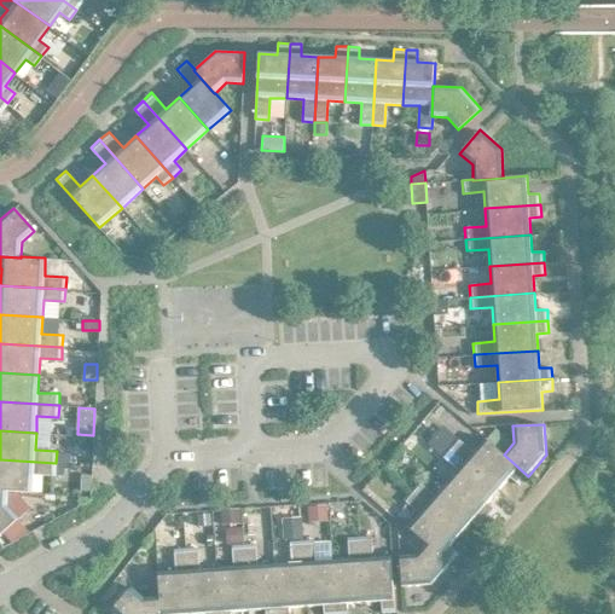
[(457,438),(450,446),(499,490),(511,478),(520,485),(528,476),(504,455),(486,438),(474,452),(457,438)]
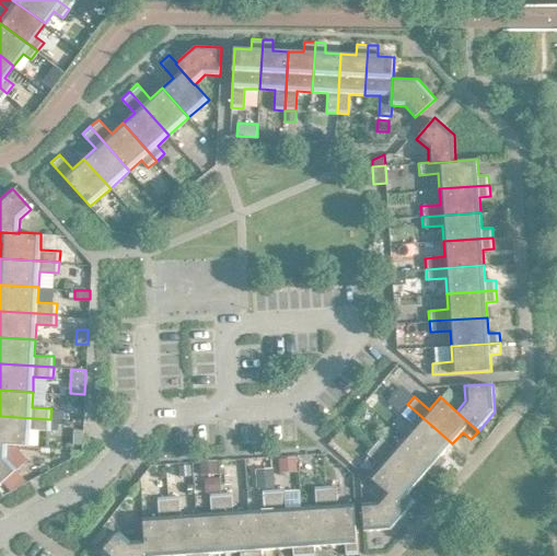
[(415,425),(404,437),(443,471),(450,462),(442,455),(452,443),(407,404),(399,412),(415,425)]
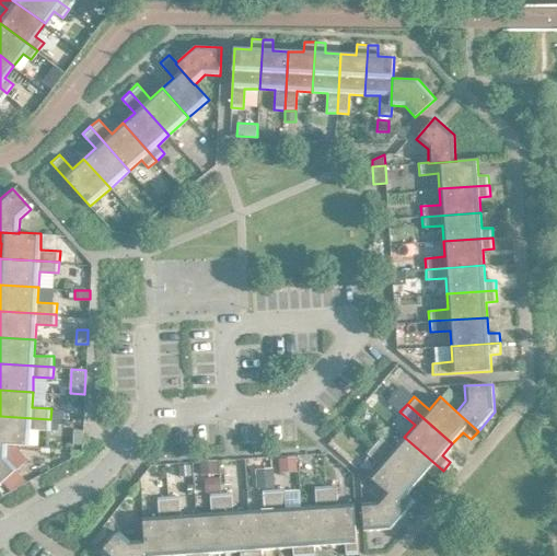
[(0,442),(8,443),(8,444),(30,446),(31,429),(50,430),(50,419),(0,416),(0,442)]
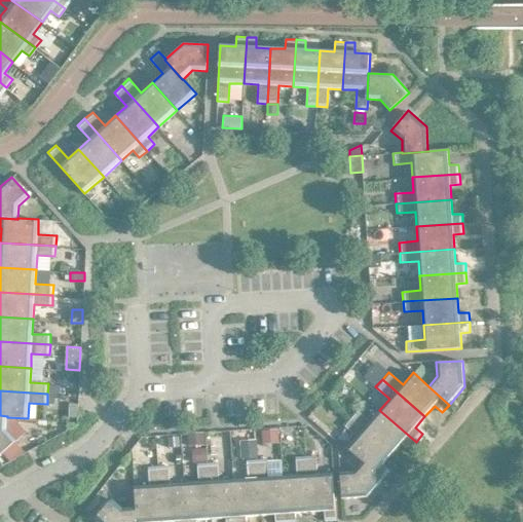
[(70,404),(69,415),(77,416),(78,404),(70,404)]
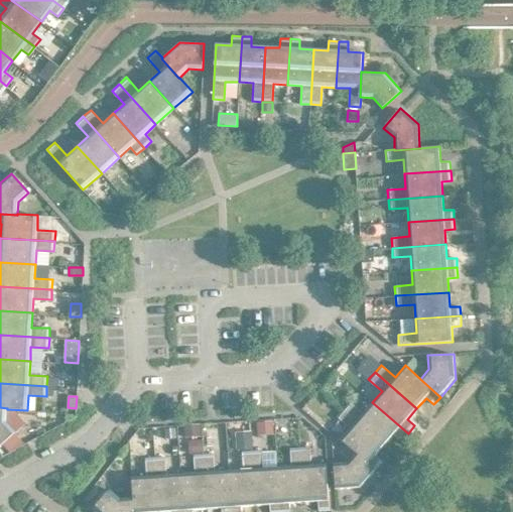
[(350,401),(343,408),(384,444),(394,434),(401,440),(408,433),(372,402),(363,413),(350,401)]
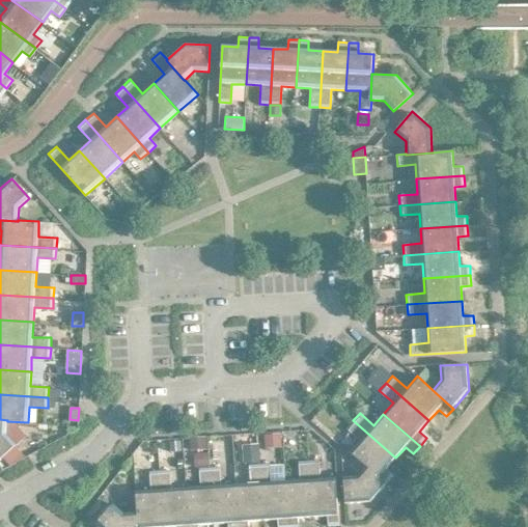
[(0,459),(3,456),(10,465),(26,456),(16,445),(6,434),(7,421),(7,420),(0,419),(0,459)]
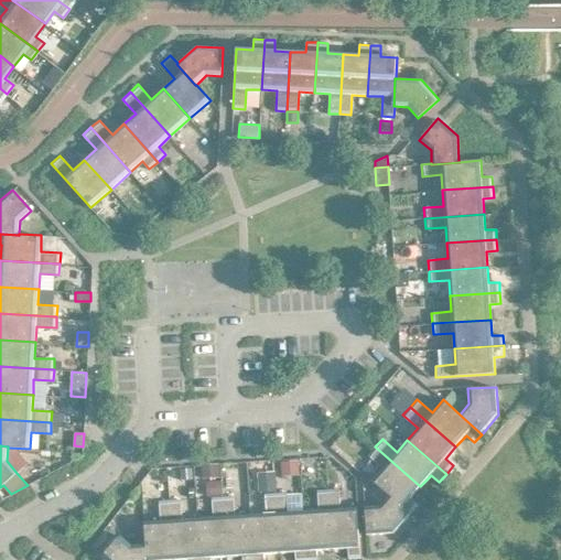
[(371,481),(389,495),(410,514),(418,505),(410,498),(420,486),(375,447),(368,455),(383,467),(371,481)]
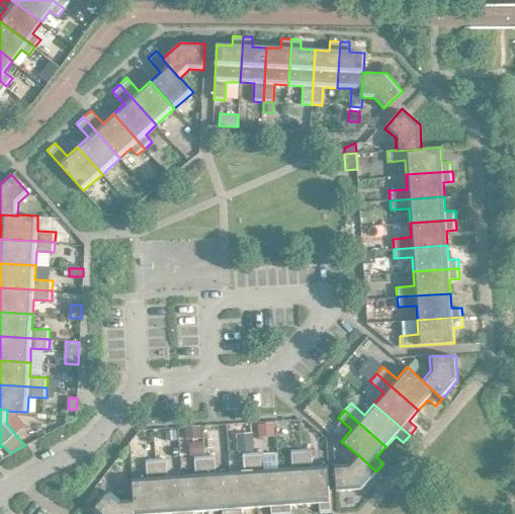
[(274,422),(257,423),(258,436),(275,435),(274,422)]
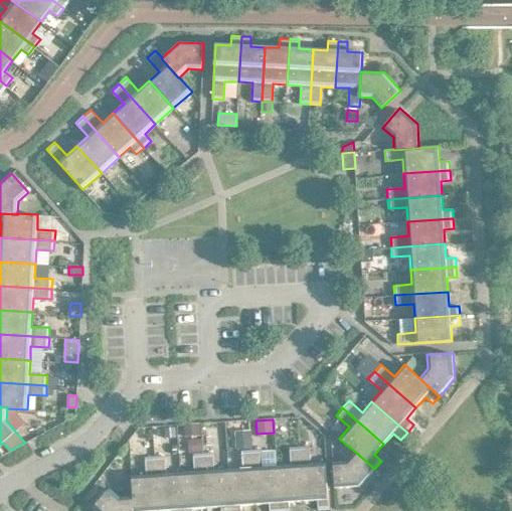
[(185,423),(186,434),(200,433),(199,422),(185,423)]
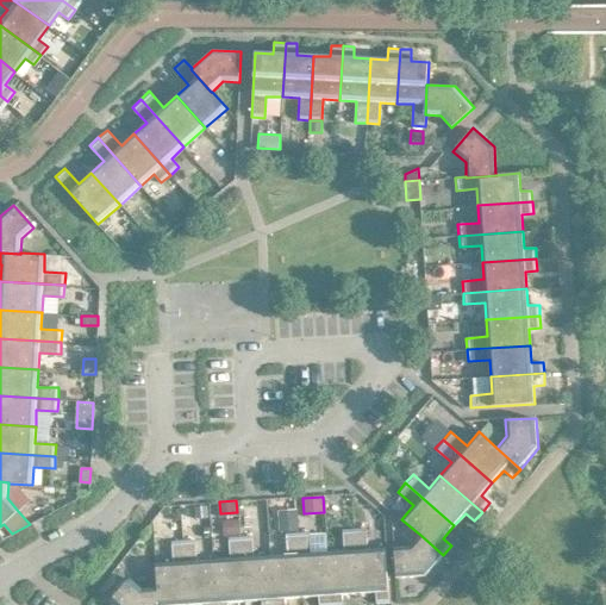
[(207,505),(195,506),(197,518),(208,517),(207,505)]
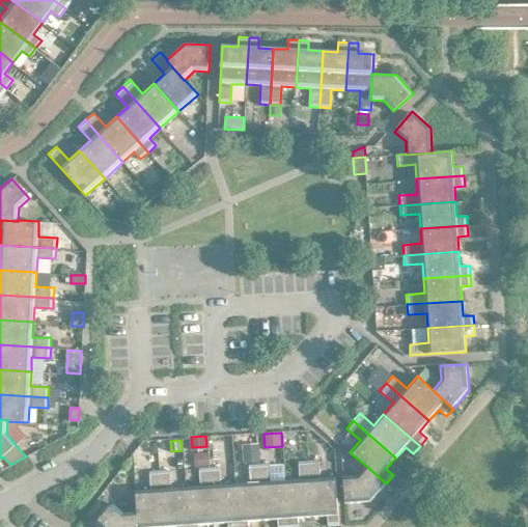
[(207,451),(194,452),(195,467),(209,466),(207,451)]
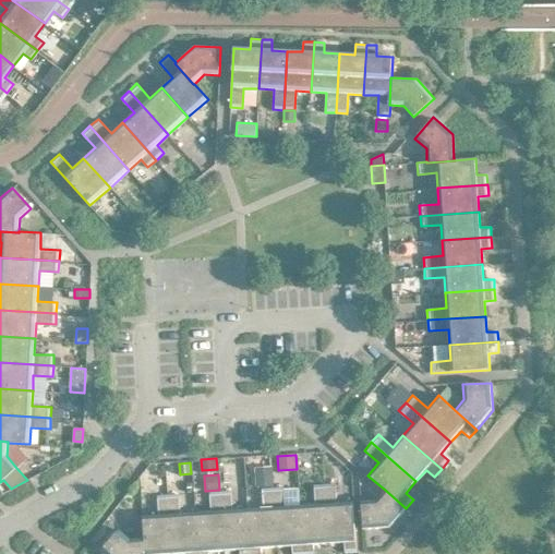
[(335,483),(325,484),(328,543),(345,542),(345,552),(357,552),(353,502),(337,503),(335,483)]
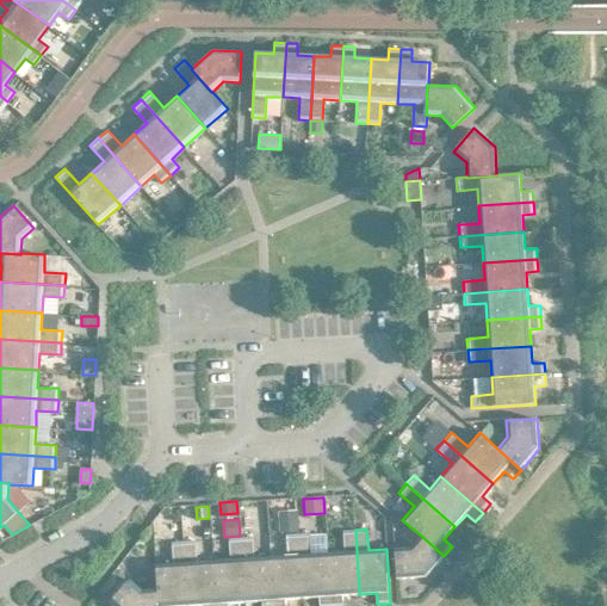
[(345,552),(328,552),(332,605),(344,605),(342,595),(359,594),(355,530),(344,530),(345,552)]
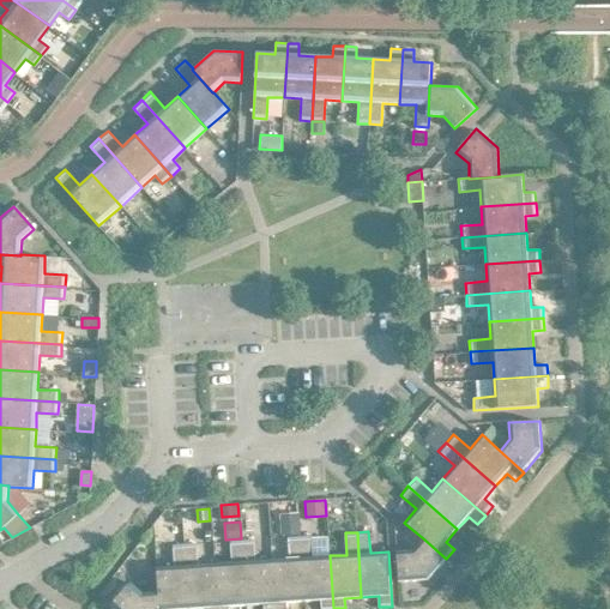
[(312,535),(300,536),(303,601),(321,600),(321,608),(333,608),(330,555),(313,556),(312,535)]
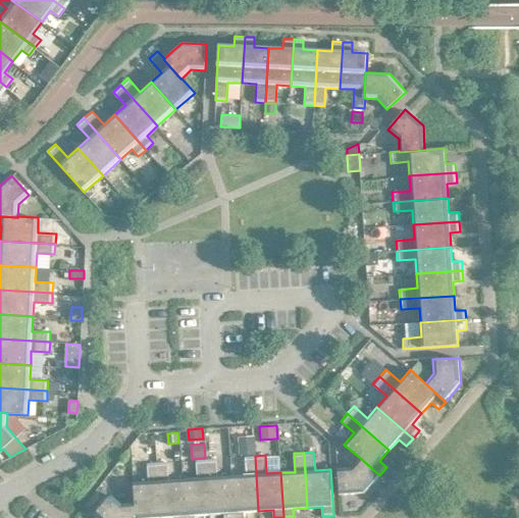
[(246,475),(231,476),(235,517),(245,517),(244,512),(258,511),(255,456),(245,457),(246,475)]
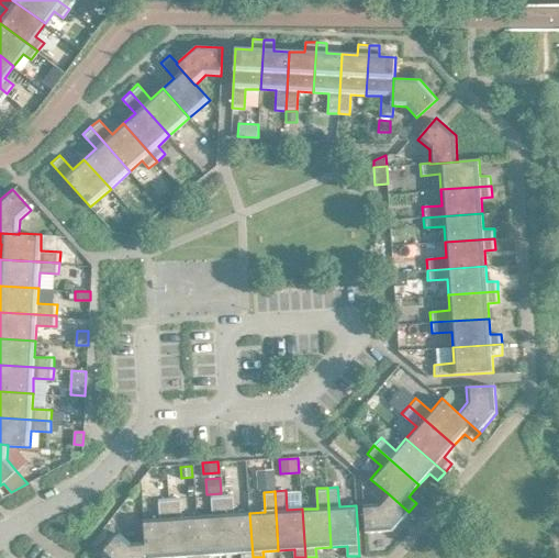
[(388,493),(378,504),(364,505),(365,533),(392,531),(409,512),(388,493)]
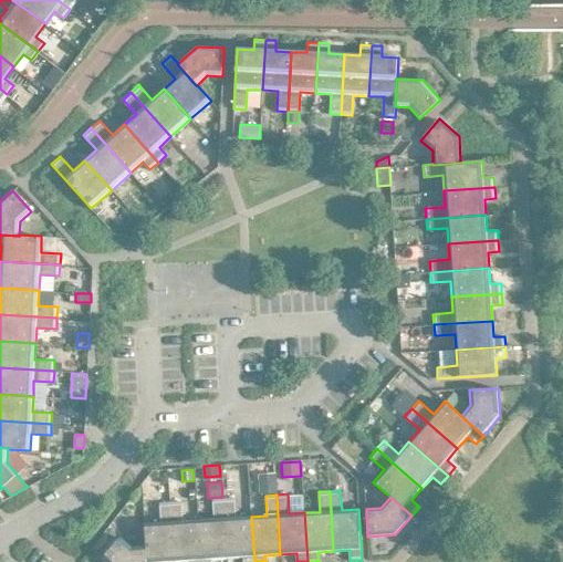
[(214,519),(198,520),(200,561),(212,561),(212,559),(227,558),(223,498),(212,499),(214,519)]
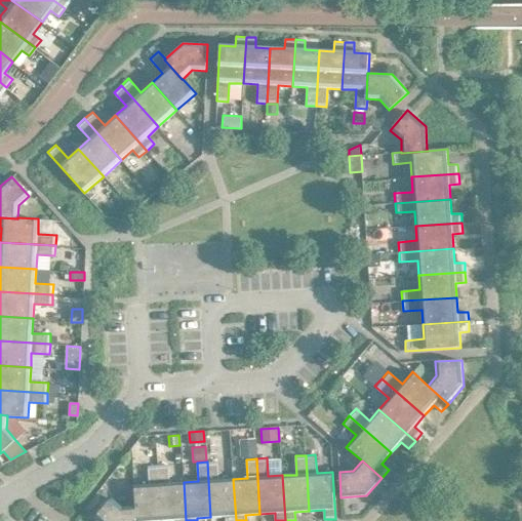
[(217,462),(207,462),(210,517),(226,516),(226,520),(236,520),(233,479),(218,480),(217,462)]
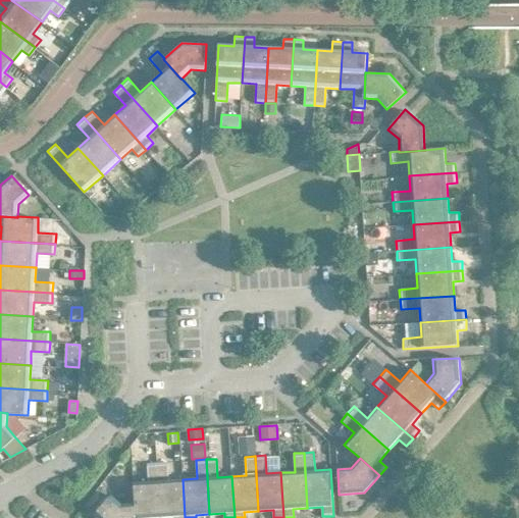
[(133,482),(135,503),(136,503),(136,517),(161,517),(157,462),(147,463),(148,481),(133,482)]
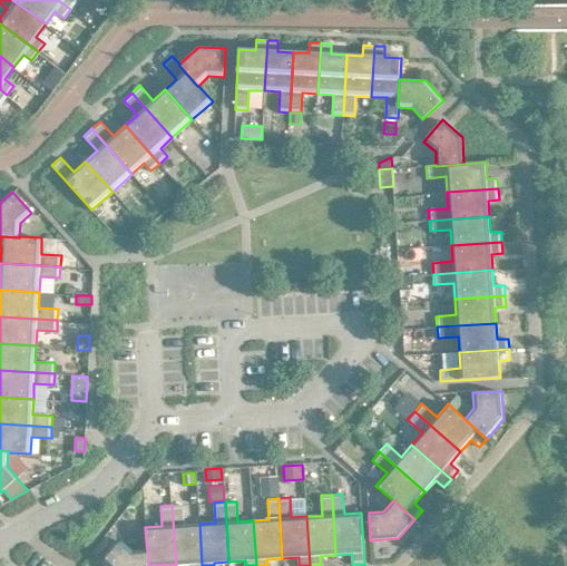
[(183,505),(172,505),(176,565),(192,564),(192,565),(202,565),(199,524),(184,525),(183,505)]
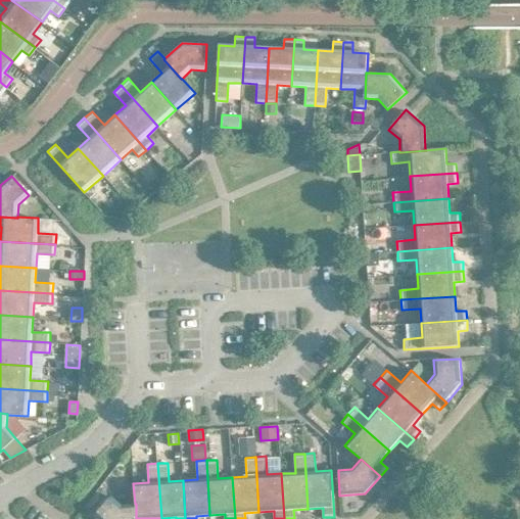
[(136,518),(136,504),(135,504),(122,505),(111,496),(94,515),(98,518),(136,518)]
